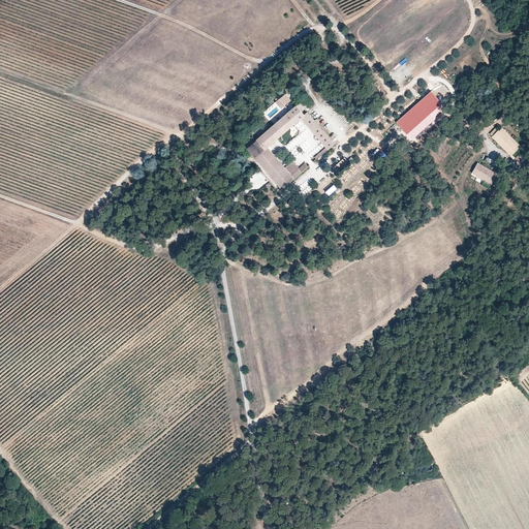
[(431,92),(396,122),(407,134),(441,103),(431,92)]
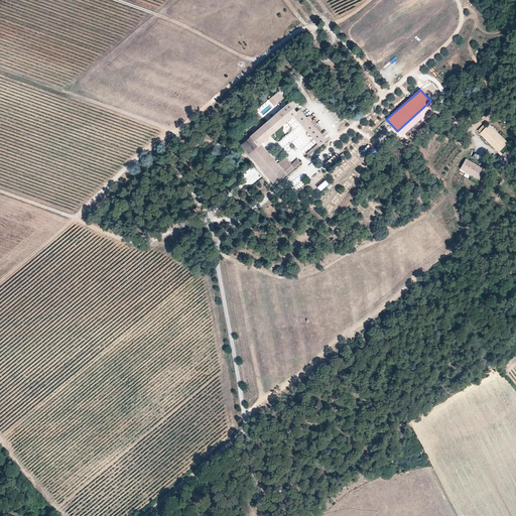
[(284,99),(278,92),(269,100),(274,107),(284,99)]
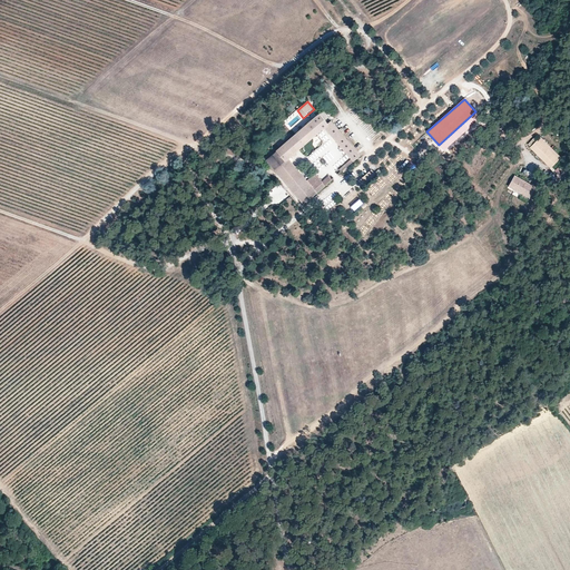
[(340,172),(361,153),(322,108),(264,158),(279,174),(304,203),(331,178),(326,174),(321,178),(313,186),(305,177),(287,156),(322,126),(349,156),(335,167),(340,172)]
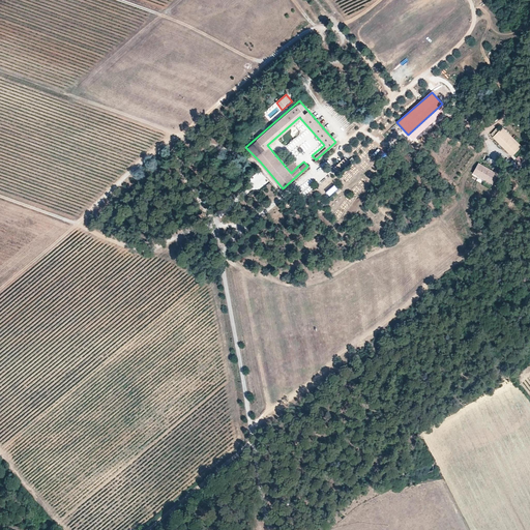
[(503,127),(493,138),(511,156),(522,146),(503,127)]
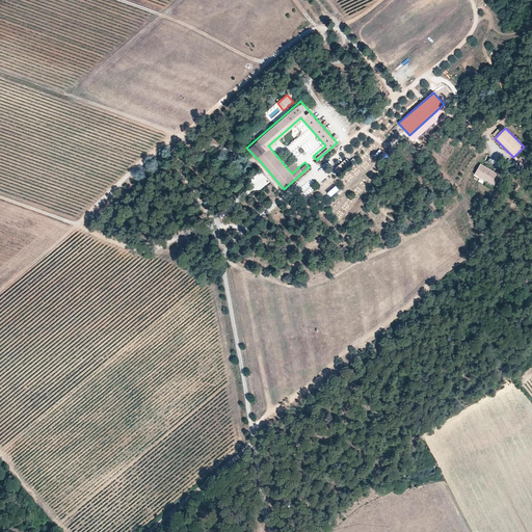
[(522,164),(526,160),(522,154),(517,158),(522,164)]
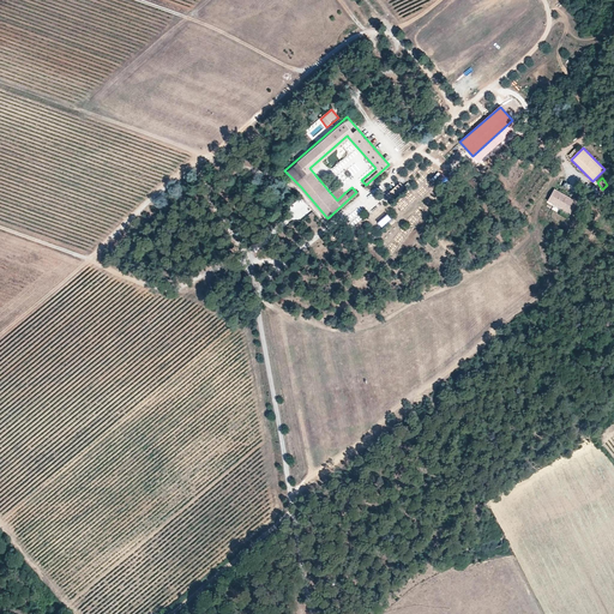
[(337,184),(329,191),(337,200),(345,192),(337,184)]
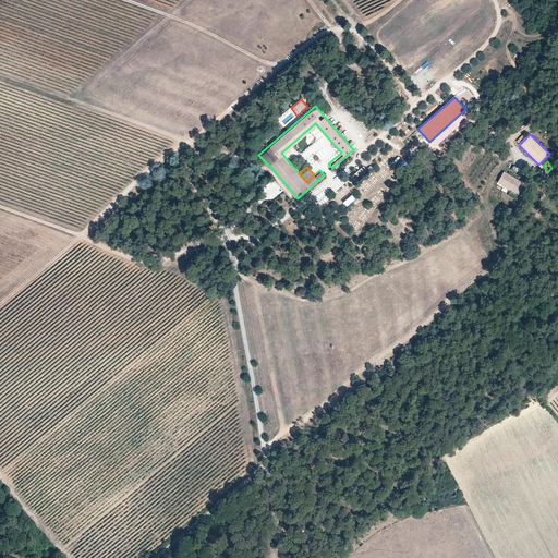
[(519,194),(524,183),(504,172),(498,182),(519,194)]
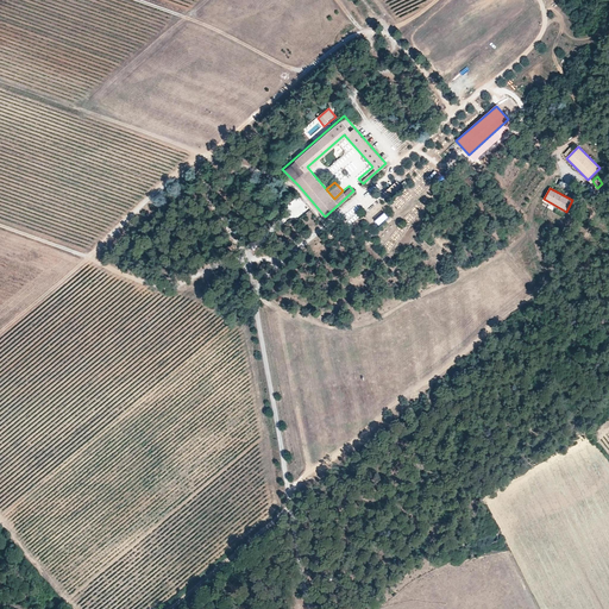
[(380,207),(371,214),(376,219),(383,212),(380,207)]
